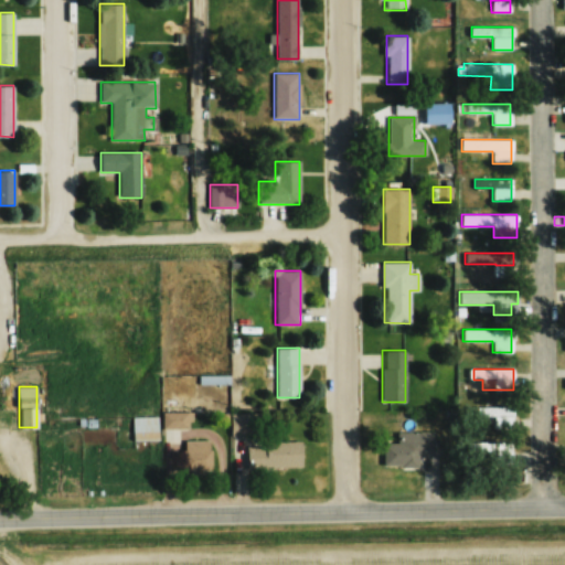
[(513,406),(477,406),(477,424),(513,424),(513,406)]
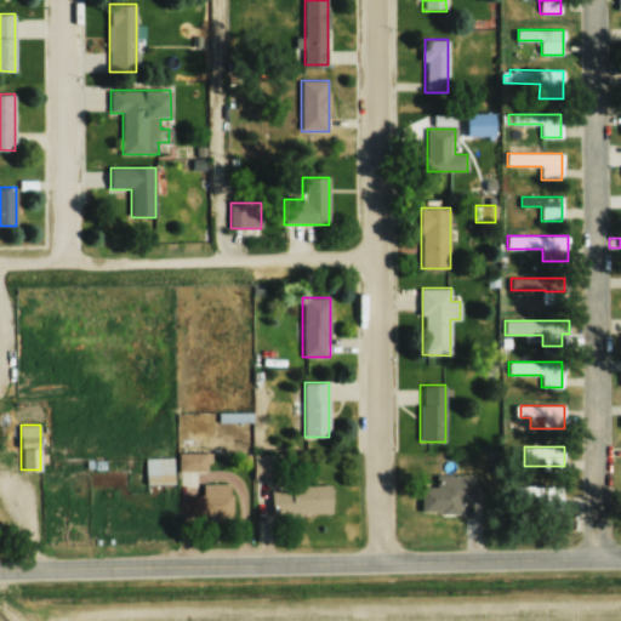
[(178,471),(211,471),(211,453),(178,453),(178,471)]
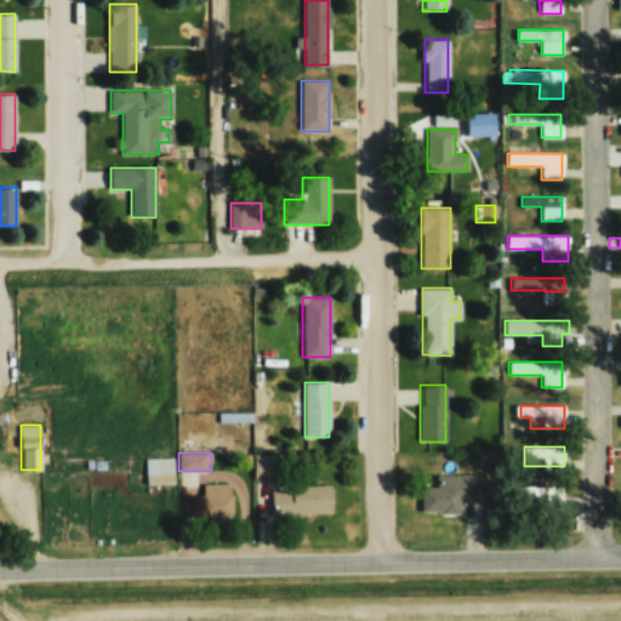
[(286,454),(252,454),(252,479),(286,479),(286,454)]
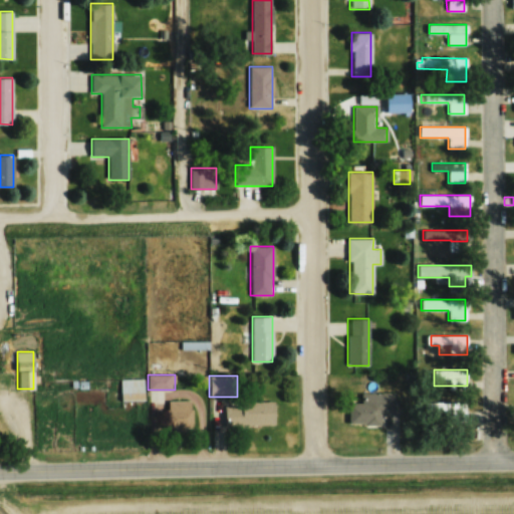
[(144,401),(144,377),(119,377),(119,401),(144,401)]
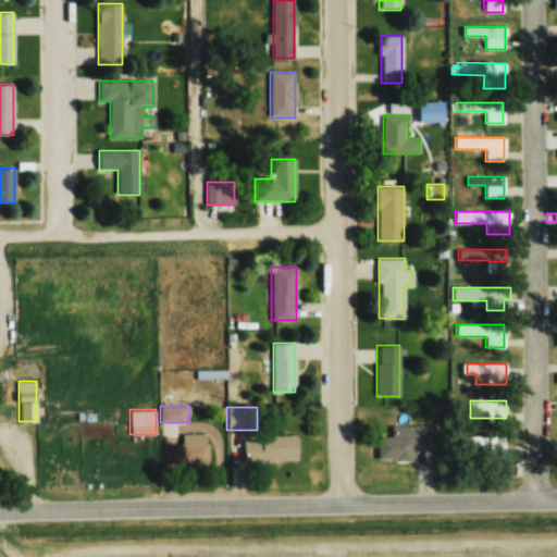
[(412,459),(412,446),(426,446),(426,425),(392,424),(391,436),(378,436),(378,459),(412,459)]
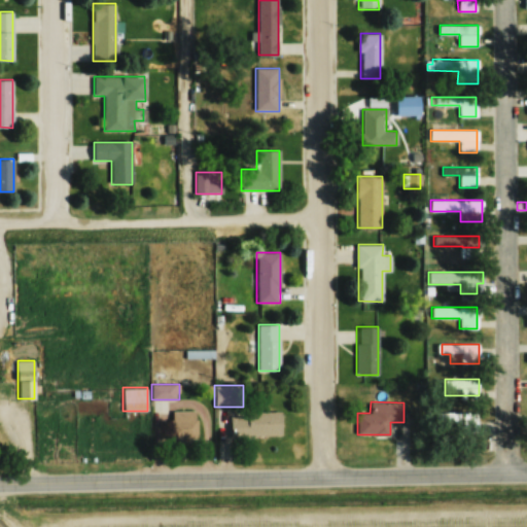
[(172,411),(172,441),(197,441),(197,411),(172,411)]
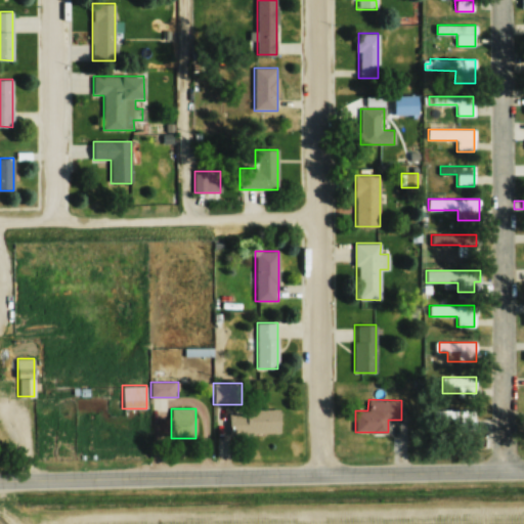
[(445,439),(466,439),(466,409),(445,409),(445,439)]
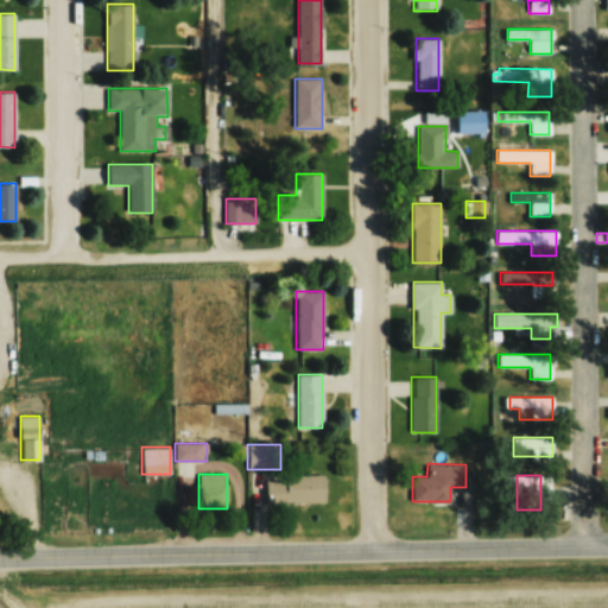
[(265,505),(324,505),(324,477),(265,477),(265,505)]
